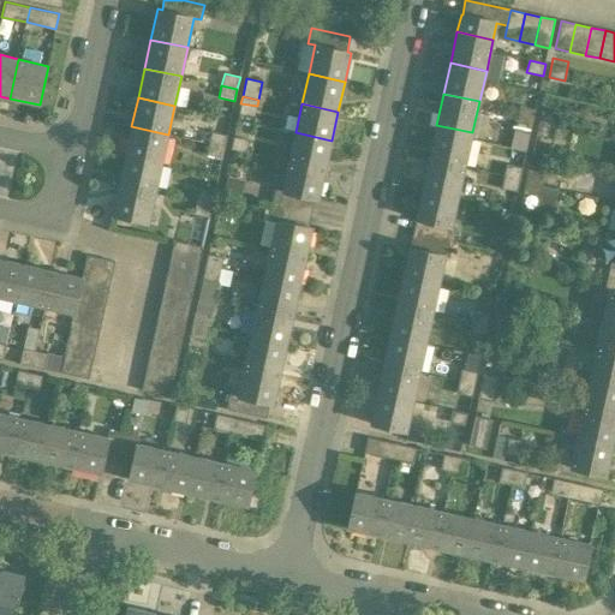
[(519,106),(514,131),(530,133),(536,109),(519,106)]
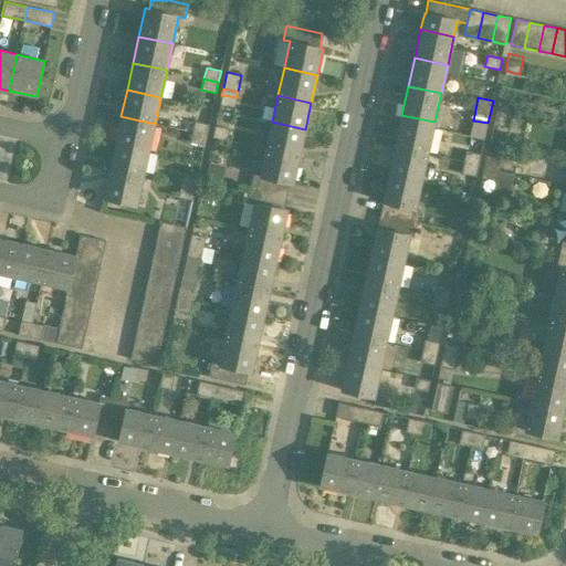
[(507,127),(513,105),(499,102),(493,125),(507,127)]
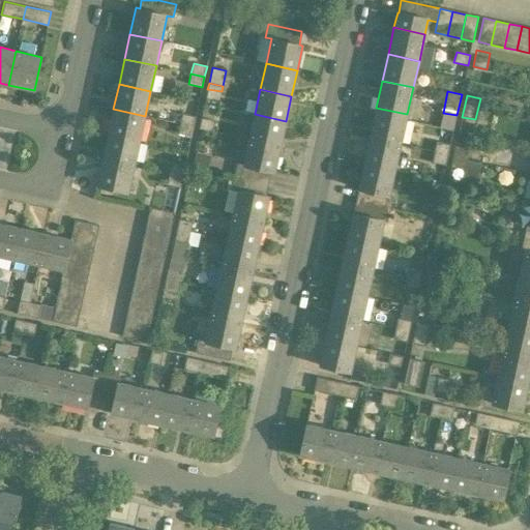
[(370,134),(401,141),(407,114),(376,108),(370,134)]
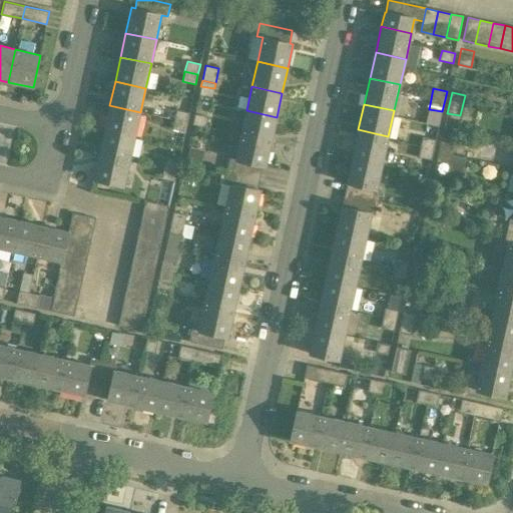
[(104,130),(135,136),(140,112),(109,105),(104,130)]
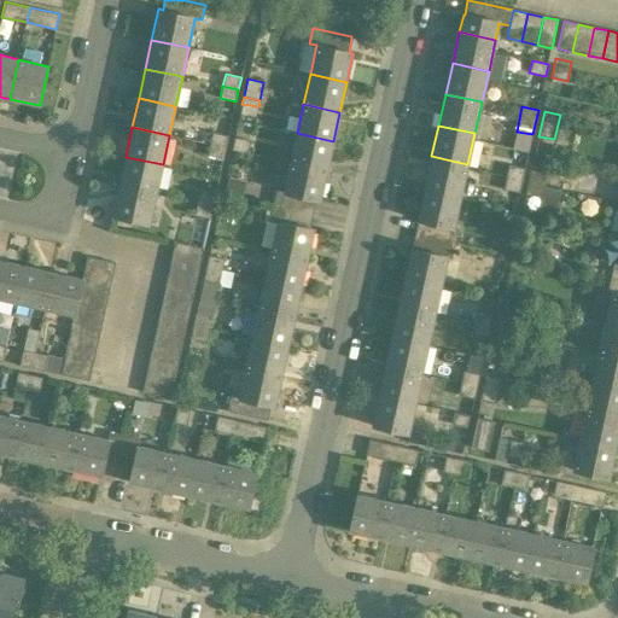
[(228,135),(213,132),(210,144),(226,147),(228,135)]
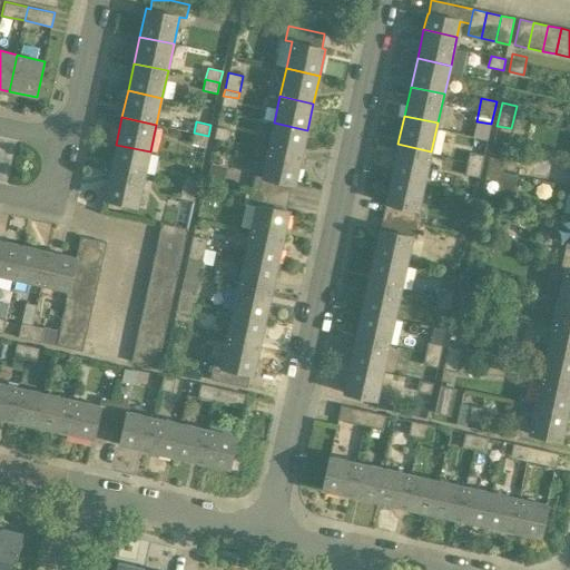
[(307,130),(274,123),(267,150),(301,158),(307,130)]
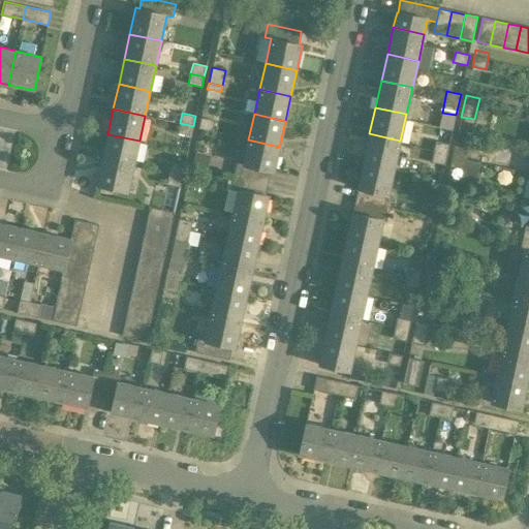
[(212,131),(214,120),(200,118),(198,128),(212,131)]
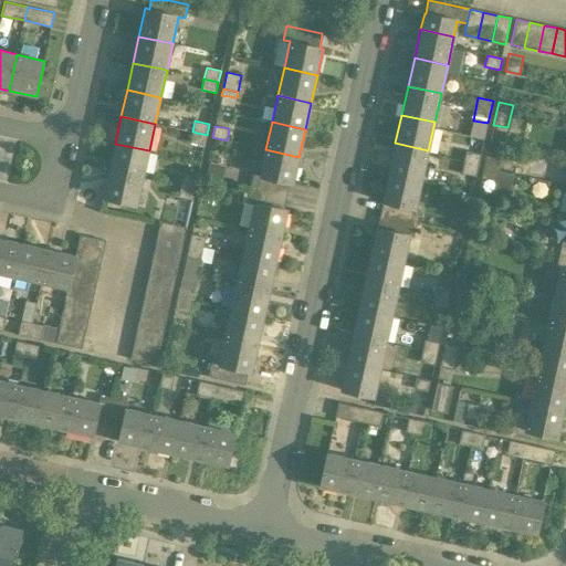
[(189,144),(205,147),(207,135),(192,132),(189,144)]
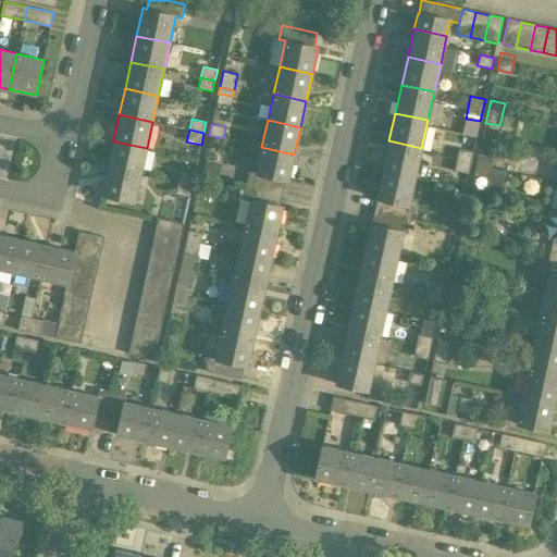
[(383,169),(416,176),(421,148),(388,140),(383,169)]
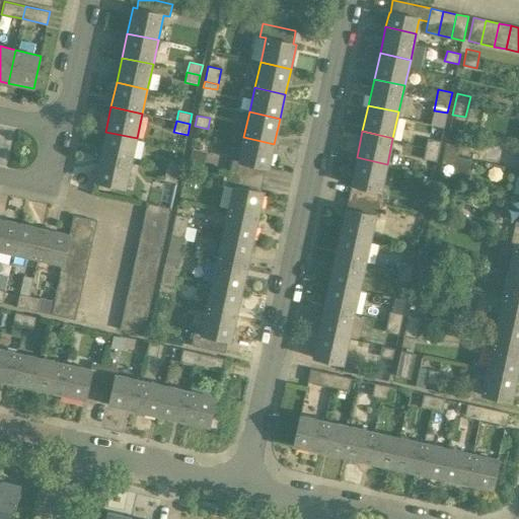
[(100,156),(131,163),(137,138),(105,132),(100,156)]
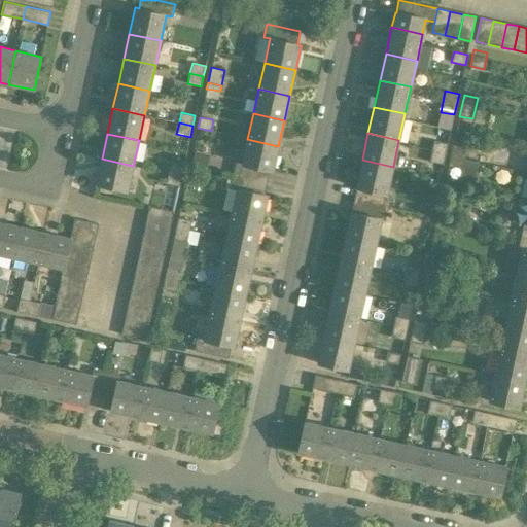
[(278,146),(247,139),(242,163),(237,162),(234,174),(267,181),(270,170),(273,171),(278,146)]
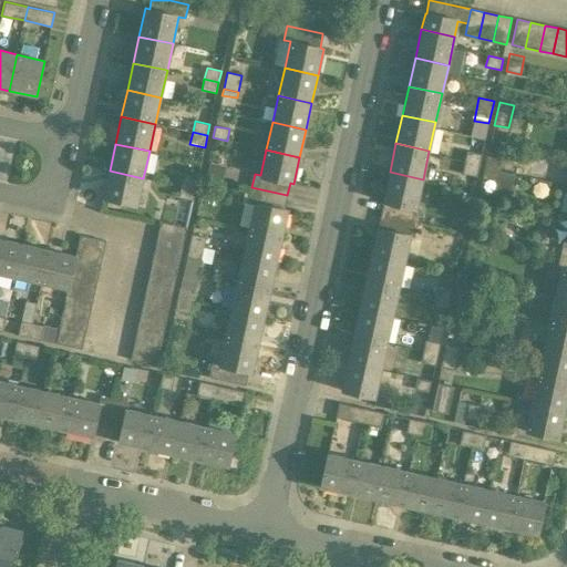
[(467,152),(462,174),(476,177),(482,154),(467,152)]
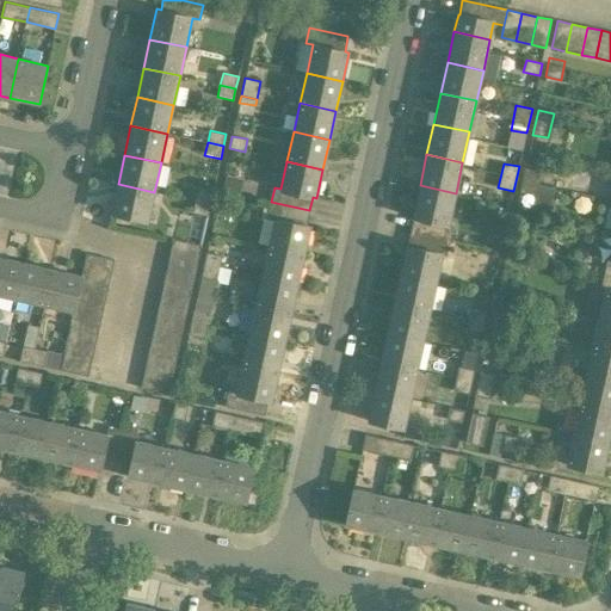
[(536,196),(541,171),(525,167),(519,192),(536,196)]
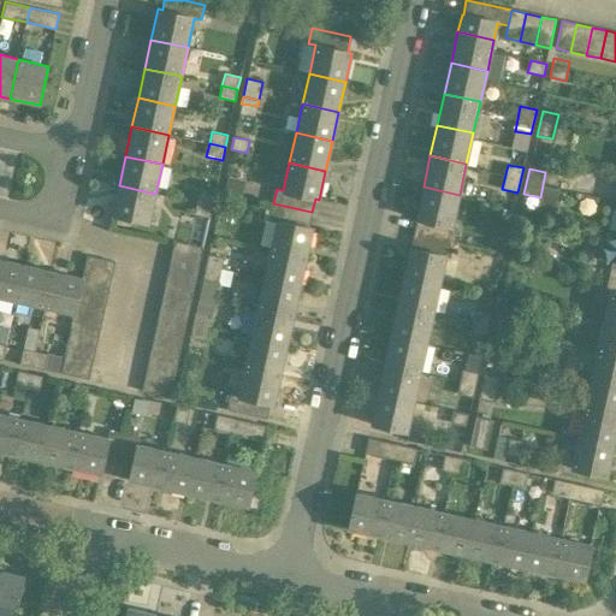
[(246,181),(227,177),(224,191),(241,196),(246,181)]
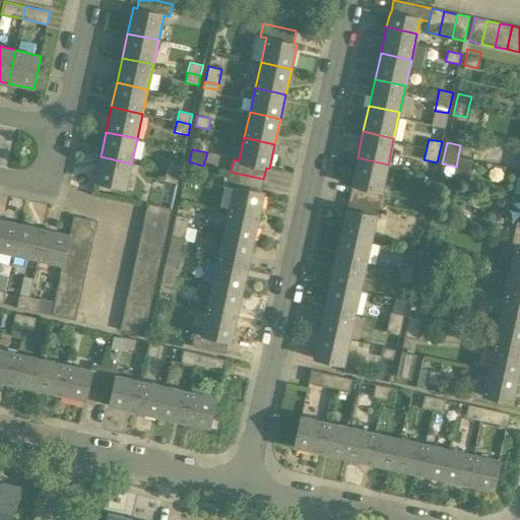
[(131,164),(101,156),(94,182),(126,189),(131,164)]
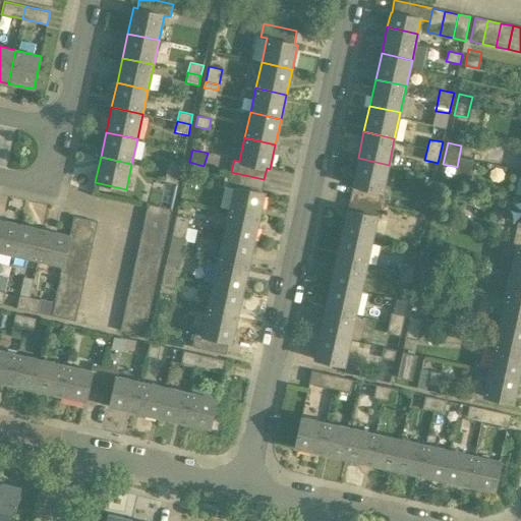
[(389,165),(358,158),(352,185),(349,197),(384,205),(386,192),(383,192),(389,165)]
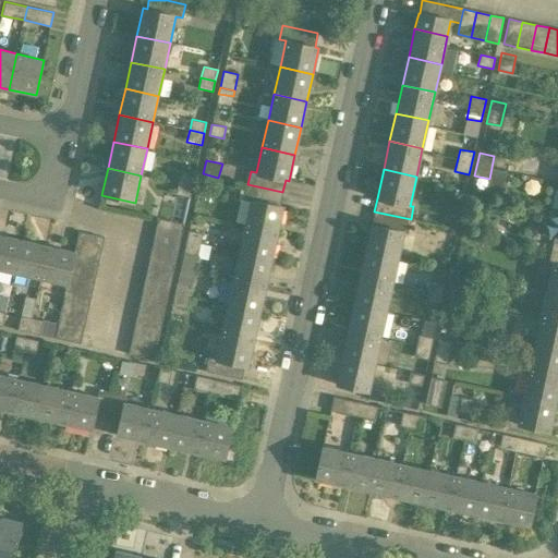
[(195,176),(180,172),(178,183),(192,186),(195,176)]
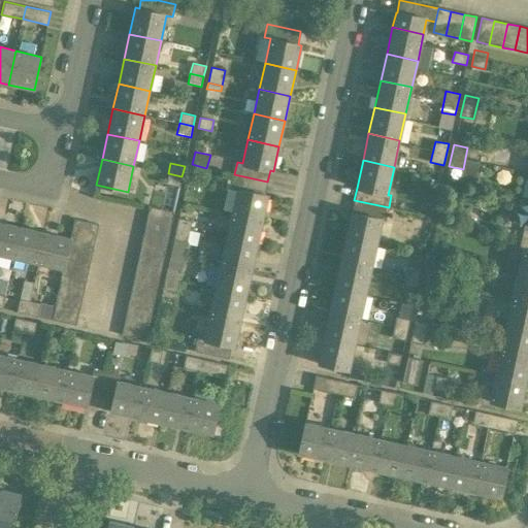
[(166,184),(179,187),(182,176),(168,173),(166,184)]
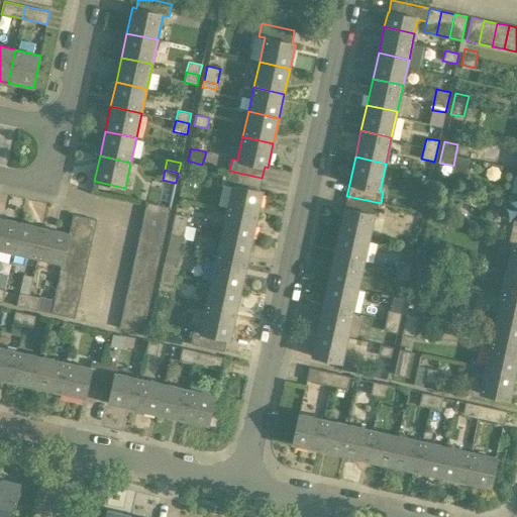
[(262,178),(229,171),(226,184),(232,185),(227,210),(257,216),(263,192),(259,191),(262,178)]
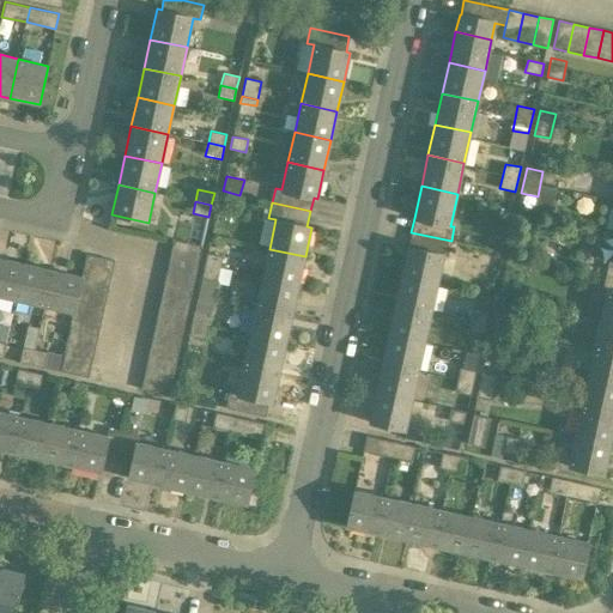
[(401,275),(437,284),(444,254),(448,255),(451,241),(411,232),(401,275)]
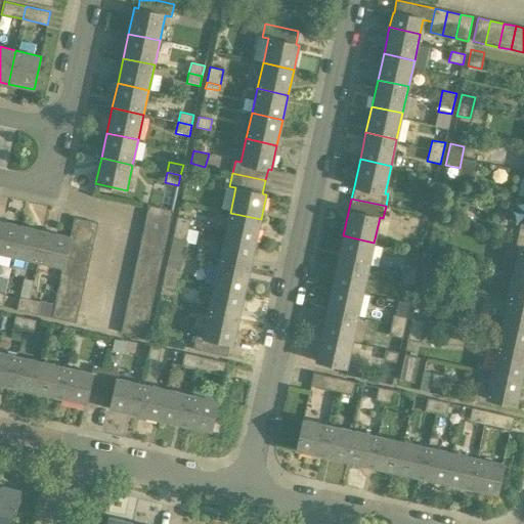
[(145,221),(169,226),(173,211),(148,206),(145,221)]
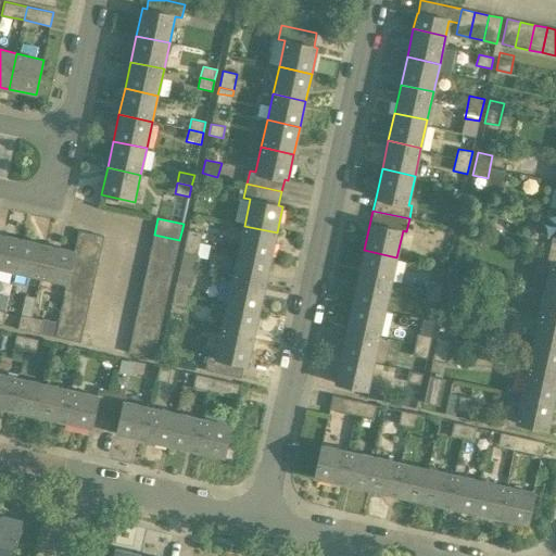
[(277,232),(244,226),(238,252),(270,260),(277,232)]
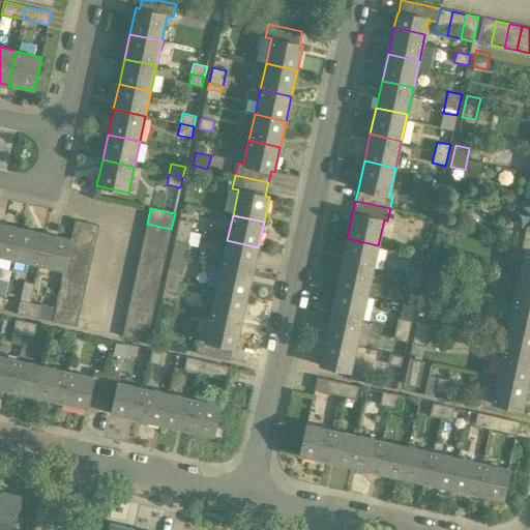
[(193,222),(179,218),(177,230),(190,233),(193,222)]
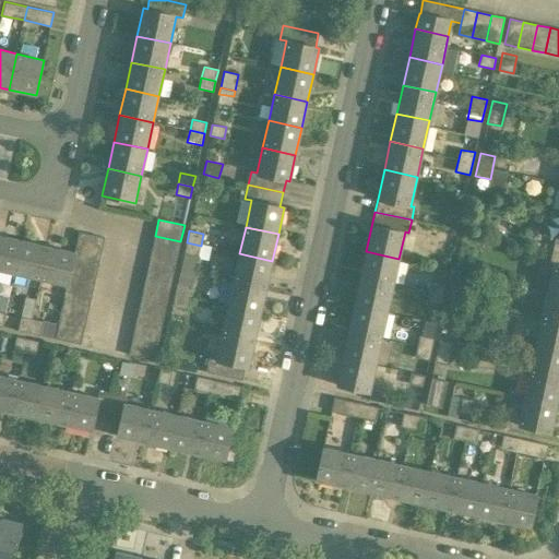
[(76,247),(102,252),(104,238),(80,232),(76,247)]
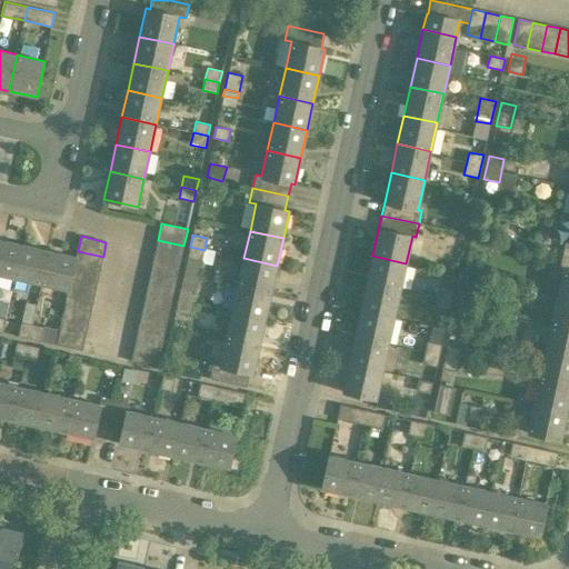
[(0,275),(13,279),(21,245),(0,239),(0,275)]
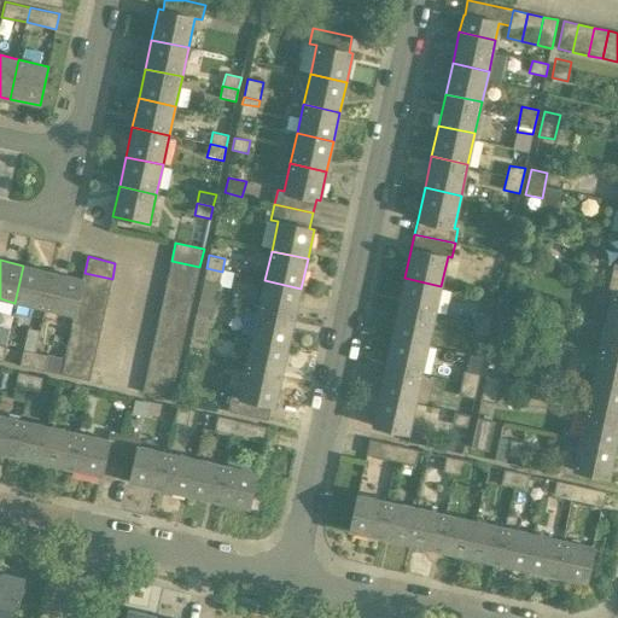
[(168,275),(197,281),(199,267),(172,261),(168,275)]
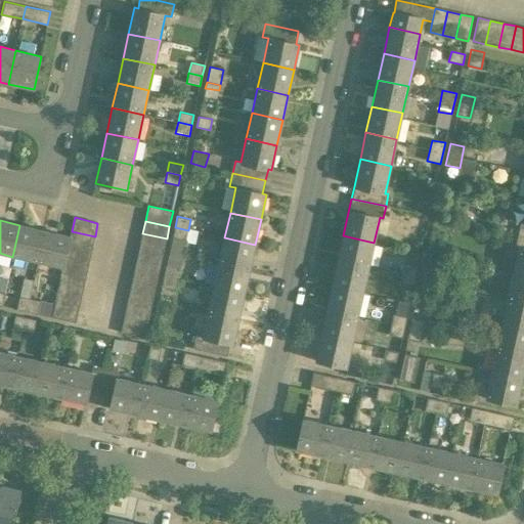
[(523,221),(523,223),(520,223),(519,229),(510,227),(509,233),(518,235),(518,234),(523,235),(523,221)]
